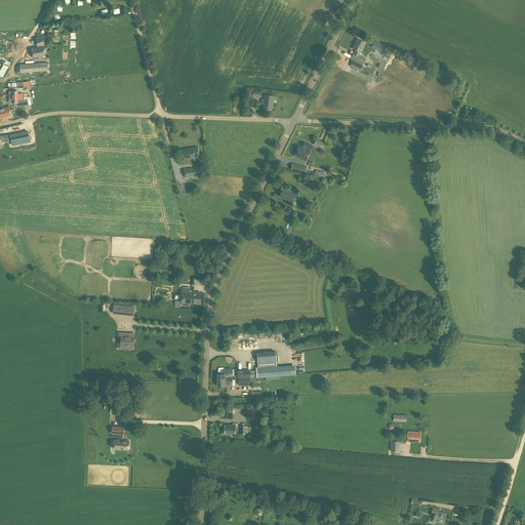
[(362,65),(365,58),(358,54),(364,42),(358,39),(353,48),(356,49),(351,58),(362,65)]
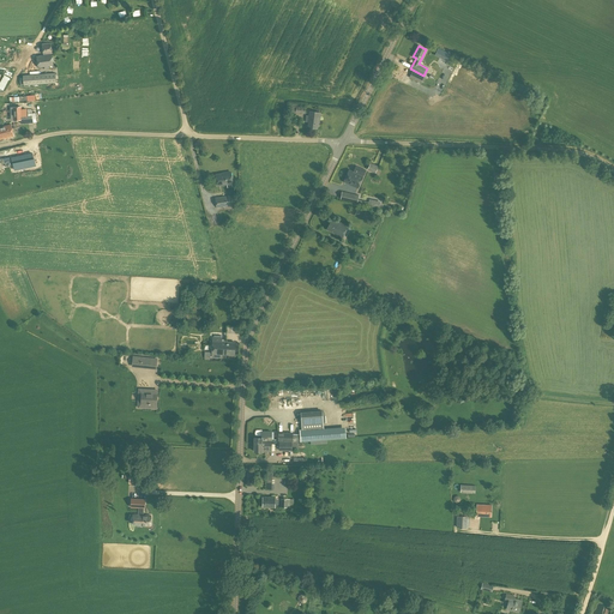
[(438,48),(434,55),(447,61),(451,54),(438,48)]
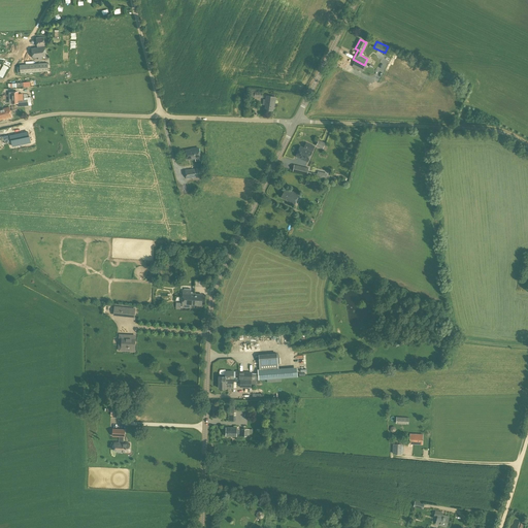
[(32,58),(45,57),(44,46),(31,48),(32,58)]
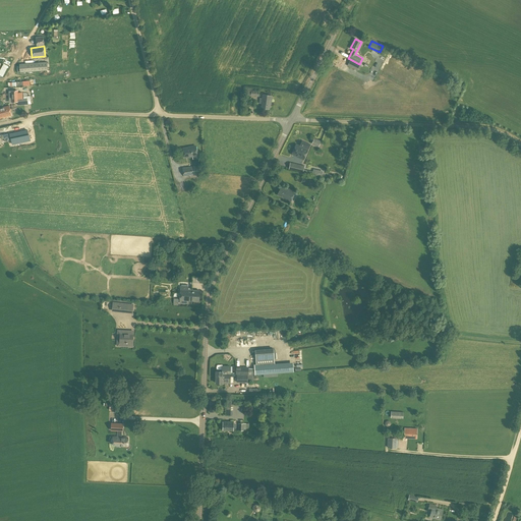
[(20,72),(48,70),(47,62),(19,64),(20,72)]
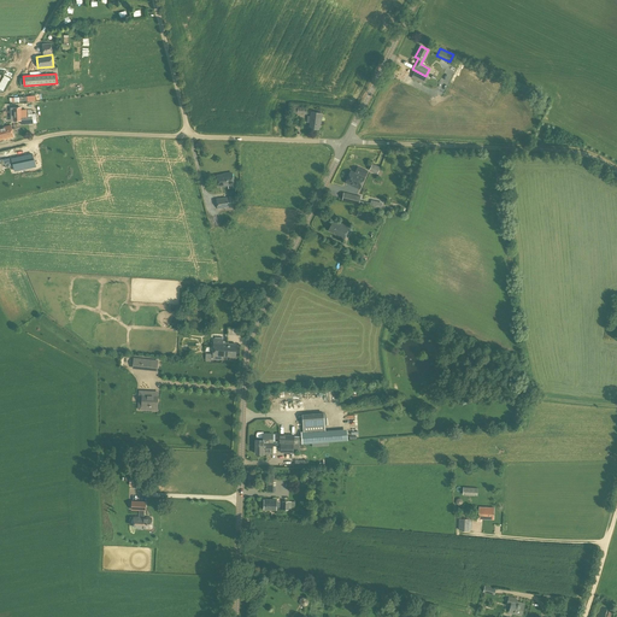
[(21,117),(21,111),(13,111),(13,121),(21,121),(21,124),(33,123),(31,116),(21,117)]
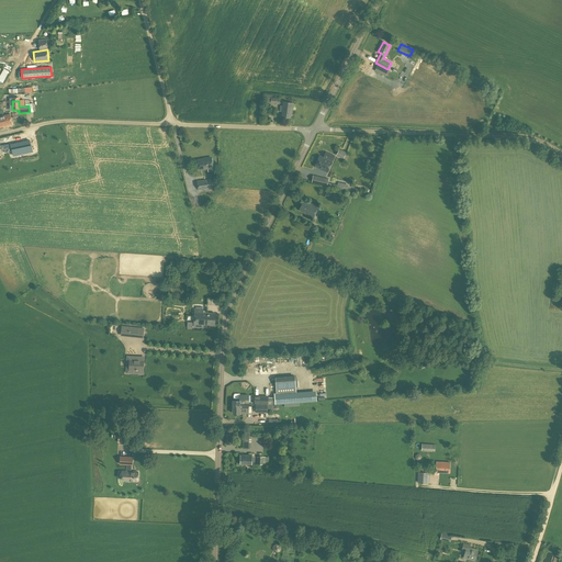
[(292,112),(293,103),(283,102),(282,109),(282,116),(291,117),(291,112),(292,112)]
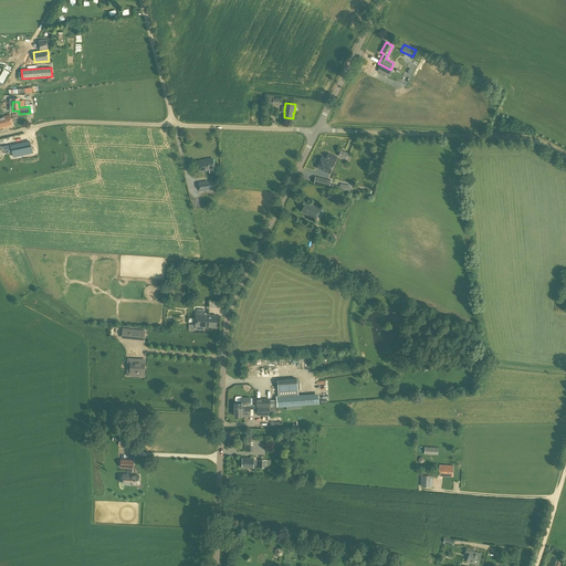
[(0,128),(13,125),(10,114),(0,116),(0,128)]
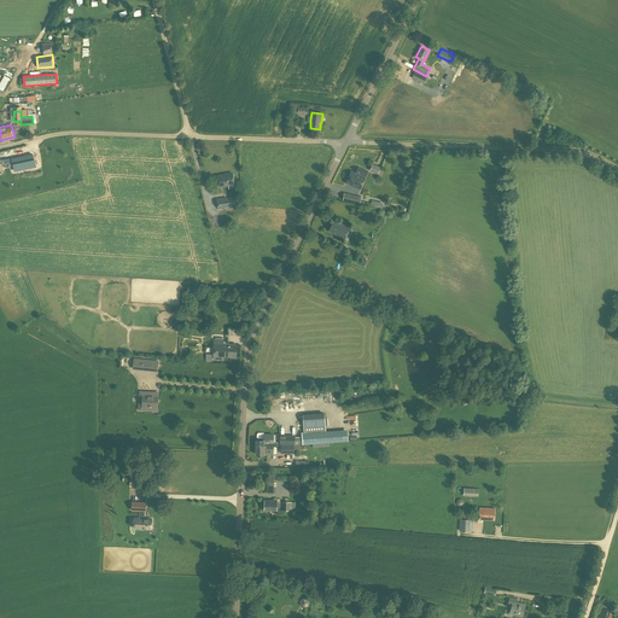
[(5,152),(0,153),(0,157),(1,165),(6,165),(6,167),(15,165),(13,156),(6,157),(5,152)]
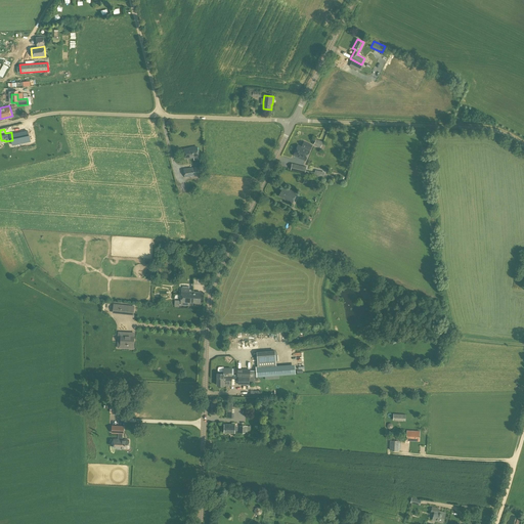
[(32,142),(31,137),(30,137),(29,131),(12,135),(13,140),(15,145),(32,142)]
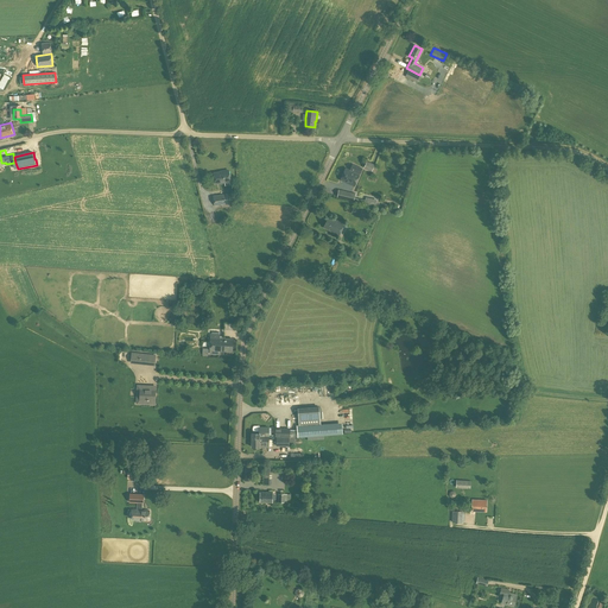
[(354,185),(361,170),(361,169),(353,164),(349,170),(346,169),(341,179),(354,185)]
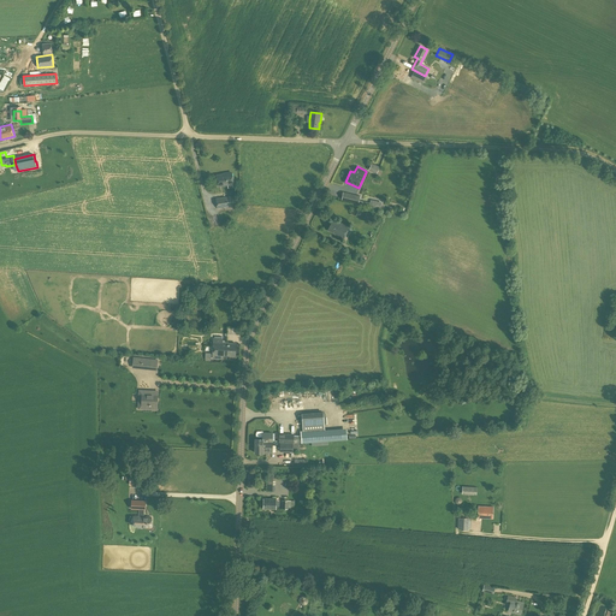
[(218,185),(232,183),(231,173),(217,176),(218,185)]
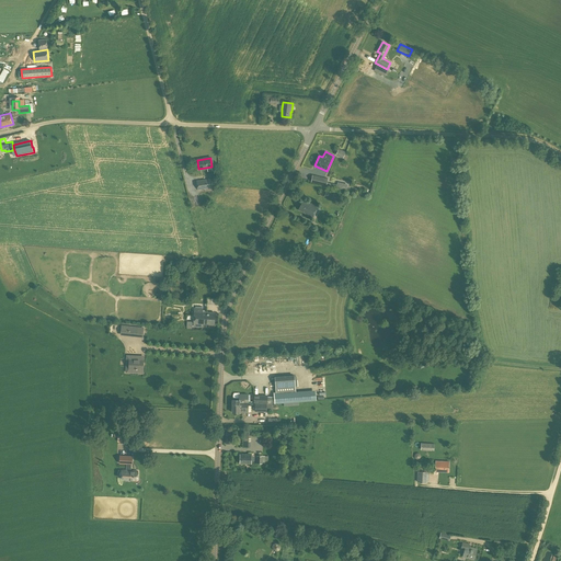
[(327,185),(328,179),(312,175),(311,182),(327,185)]
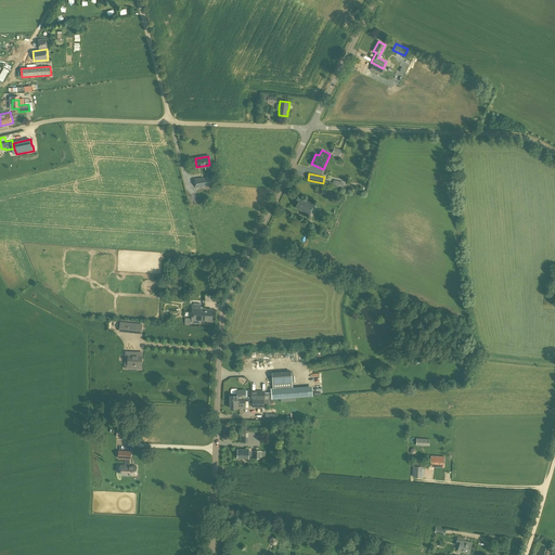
[(195,186),(207,185),(213,184),(211,176),(206,177),(194,179),(195,186)]
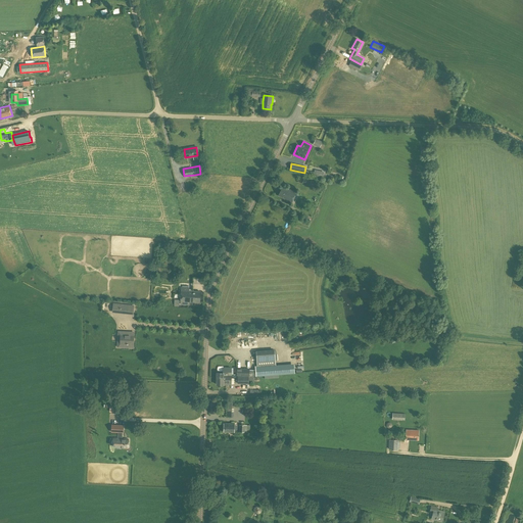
[(288,189),(282,187),(278,195),(284,198),(284,199),(291,202),(296,192),(289,189),(288,189)]
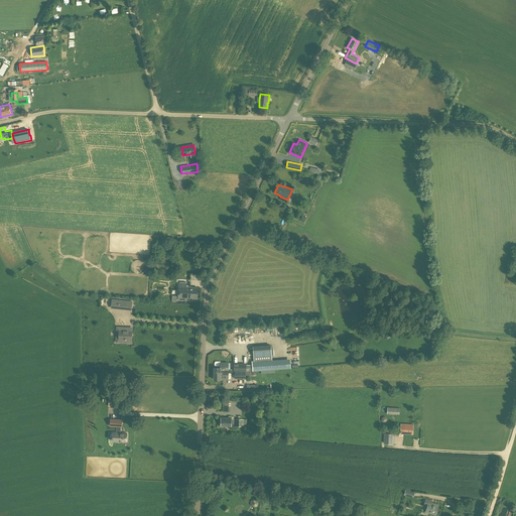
[(299,221),(301,217),(292,213),(290,217),(299,221)]
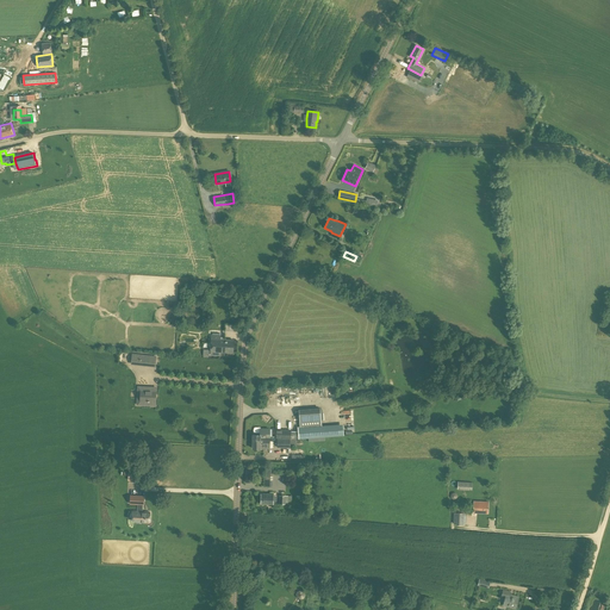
[(232,352),(234,340),(219,340),(221,336),(211,335),(210,354),(219,355),(219,352),(232,352)]
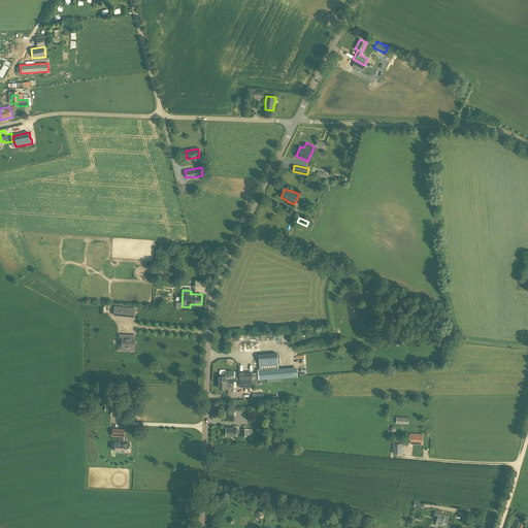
[(135,308),(114,306),(113,316),(134,318),(135,308)]
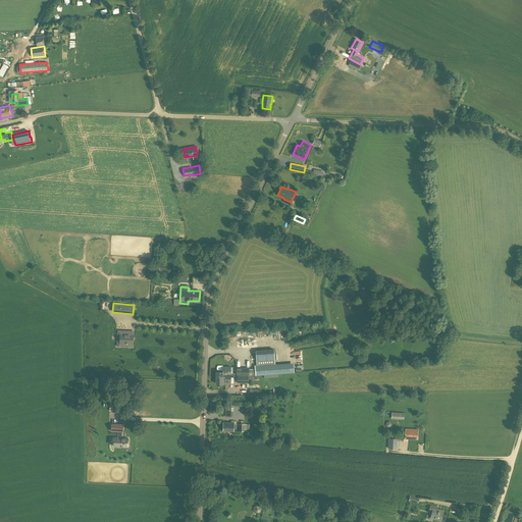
[(131,331),(120,330),(119,344),(127,344),(127,348),(133,348),(134,334),(131,334),(131,331)]
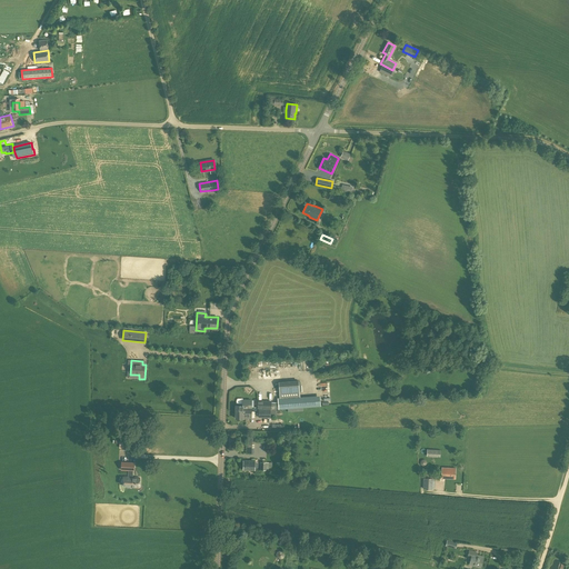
[(279,393),(299,392),(298,380),(279,381),(279,393)]
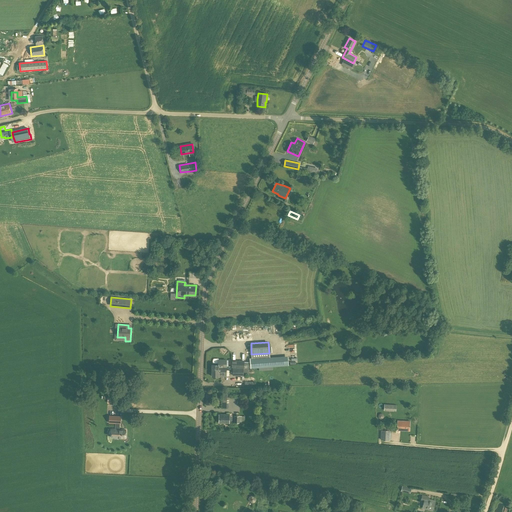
[(250,369),(270,367),(270,357),(249,358),(250,362),(250,369)]
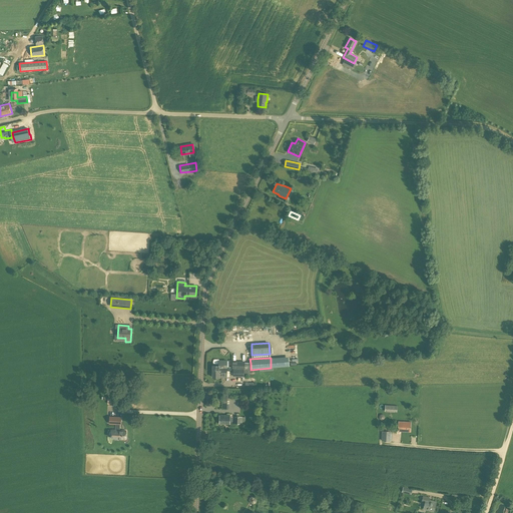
[(244,369),(250,370),(250,363),(244,363),(244,362),(232,362),(231,368),(241,369),(242,369),(243,369),(244,369)]
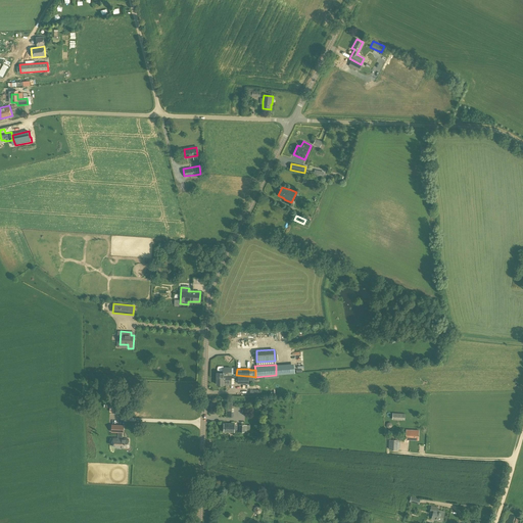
[(231,375),(217,374),(217,384),(224,384),(231,384),(231,375)]
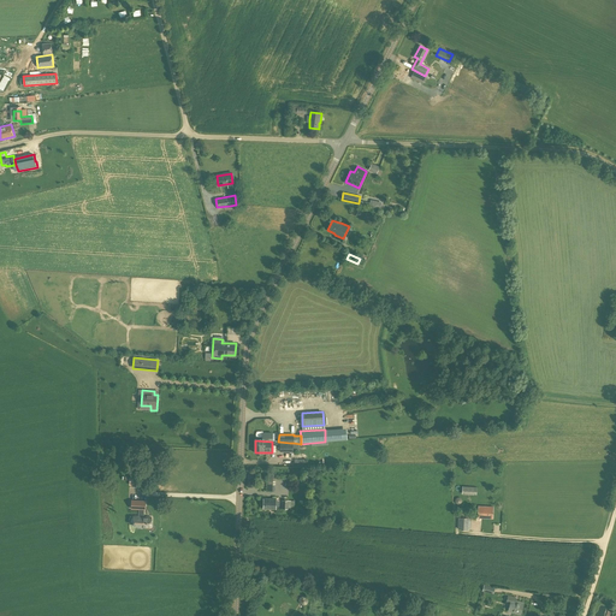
[(292,452),(292,443),(291,443),(279,443),(279,452),(292,452)]
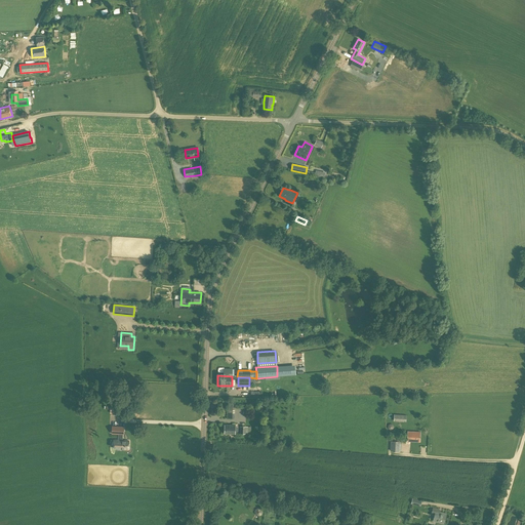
[(238,432),(238,427),(235,427),(235,425),(225,425),(225,434),(235,434),(235,432),(238,432)]
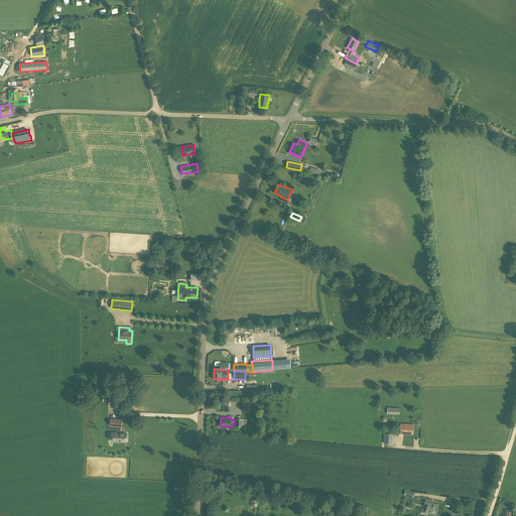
[(122,419),(110,419),(110,425),(116,426),(116,432),(113,432),(113,439),(119,440),(119,441),(126,441),(127,433),(120,432),(121,426),(122,419)]
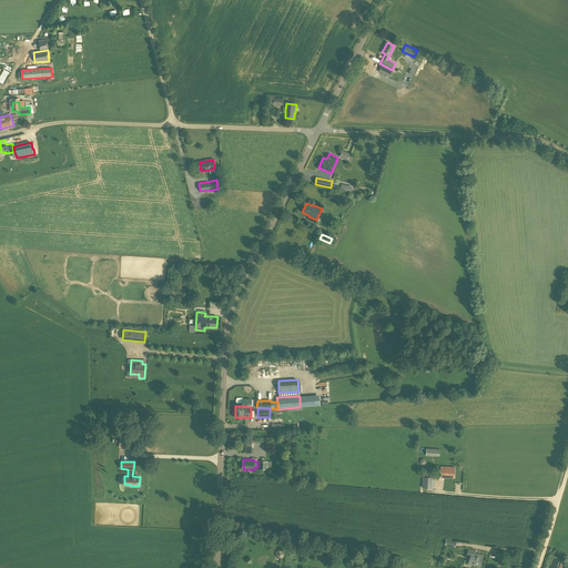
[(454,478),(455,467),(440,467),(440,477),(454,478)]
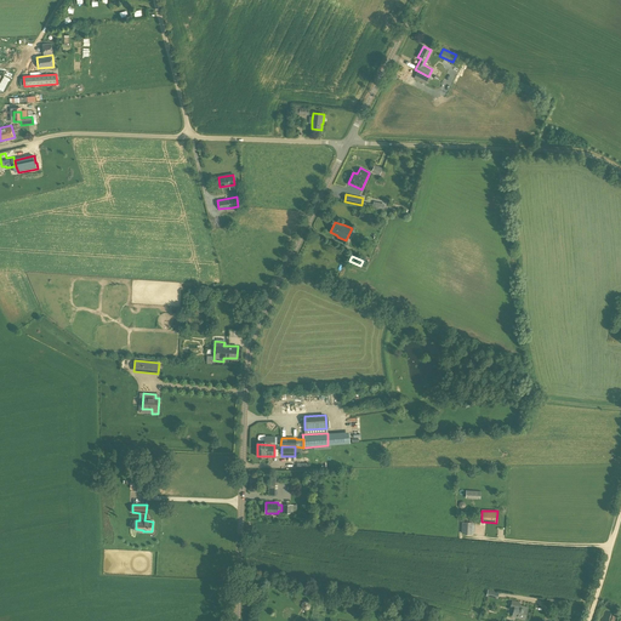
[(460,523),(460,534),(473,534),(473,523),(460,523)]
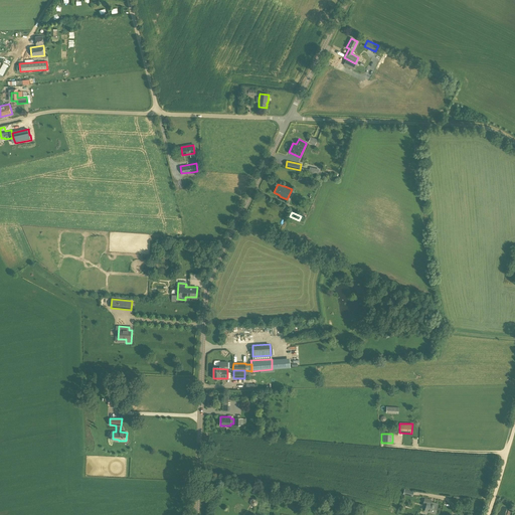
[(436,514),(438,504),(432,502),(432,500),(424,498),(423,502),(426,502),(424,511),(436,514)]
